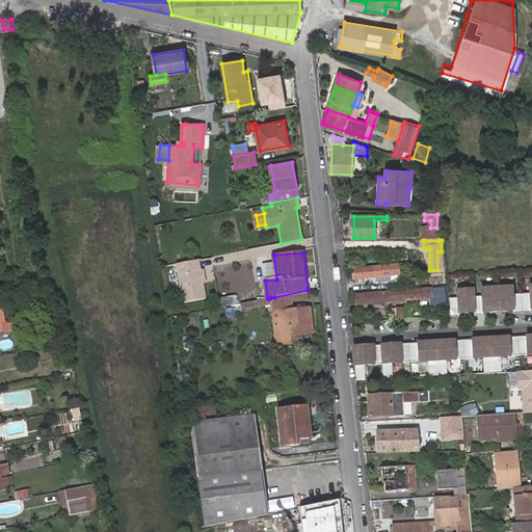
[(204,284),(202,270),(200,260),(180,264),(186,302),(206,298),(204,284)]
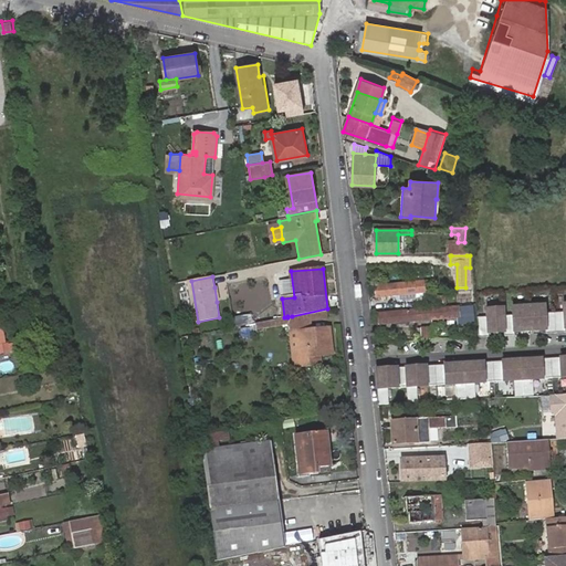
[(430,281),(423,282),(425,292),(417,293),(416,297),(417,297),(420,299),(431,297),(430,281)]
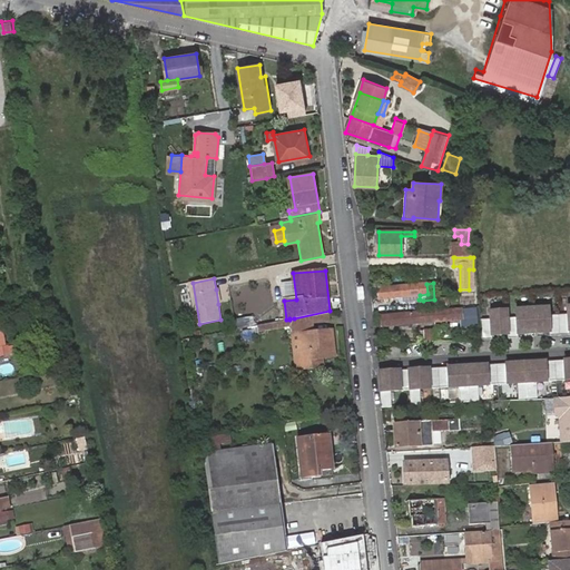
[(380,300),(404,296),(409,296),(420,295),(428,294),(426,284),(419,285),(379,288),(380,300)]
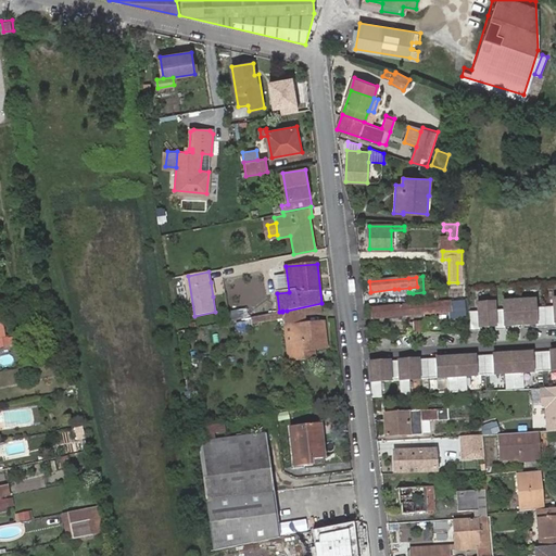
[(465,288),(465,283),(457,282),(449,282),(449,293),(447,297),(441,297),(441,301),(449,300),(450,299),(465,299),(465,288)]
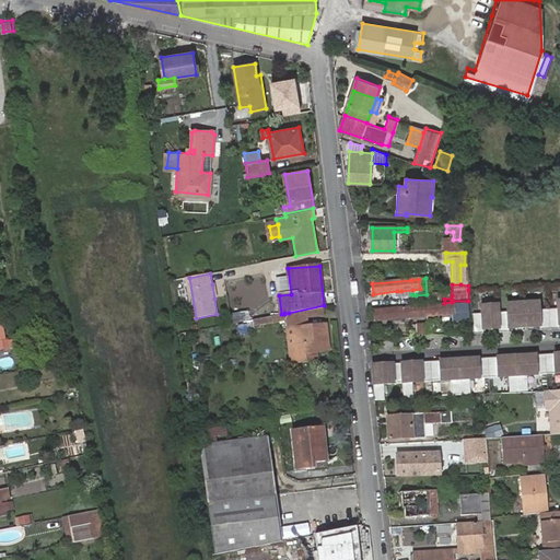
[(441,301),(440,293),(427,294),(416,295),(416,303),(441,301)]
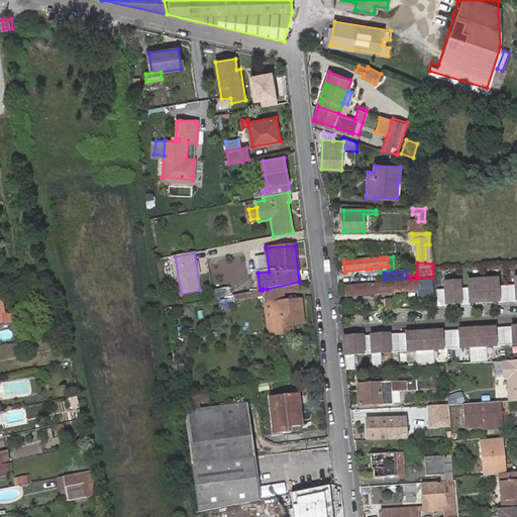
[(435,290),(436,308),(446,308),(445,304),(459,303),(459,307),(470,306),(469,303),(498,301),(498,304),(516,303),(516,300),(516,299),(516,277),(514,278),(514,285),(497,286),(497,279),(468,280),(468,288),(459,288),(458,281),(443,282),(444,289),(435,290)]
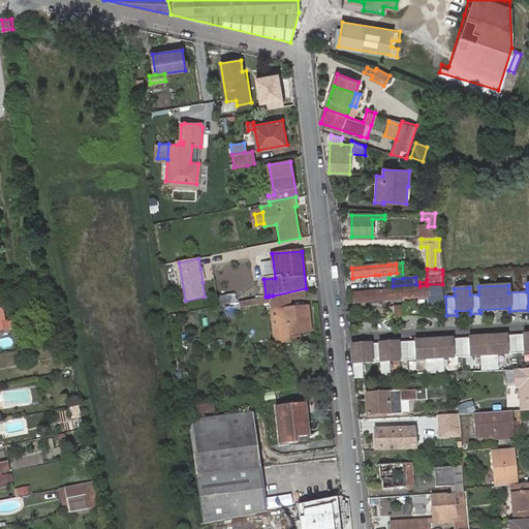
[(441,286),(353,293),(354,304),(427,298),(428,305),(442,304),(441,286)]
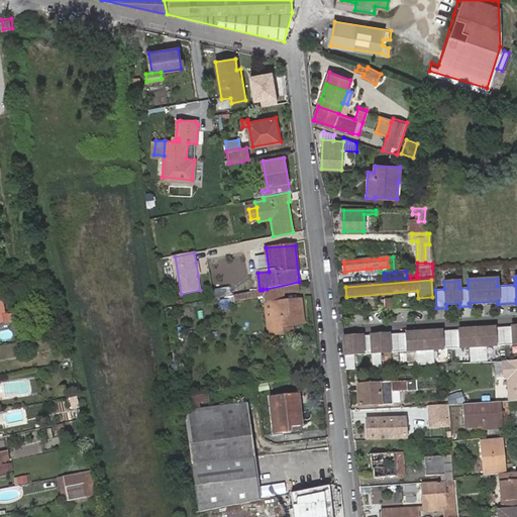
[(268,334),(282,332),(282,330),(282,325),(294,324),(302,323),(301,299),(285,300),(284,293),(299,291),(299,282),(267,289),(263,289),(263,290),(260,290),(236,295),(238,300),(268,294),(268,302),(265,302),(268,334)]
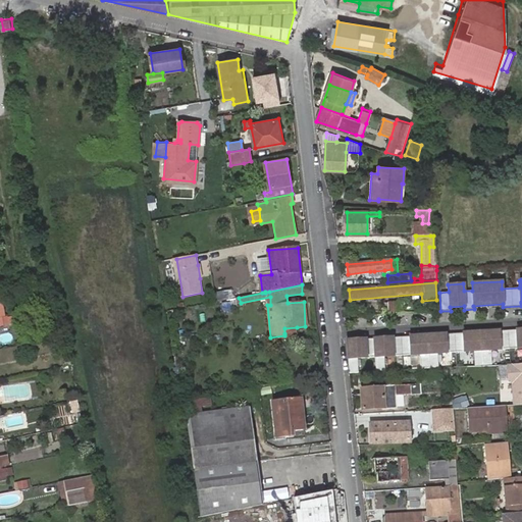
[(231,290),(217,291),(217,299),(232,298),(231,290)]
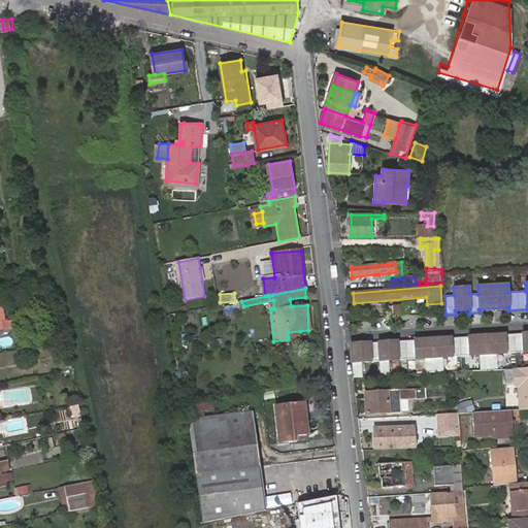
[(403,305),(393,306),(393,316),(404,315),(403,305)]
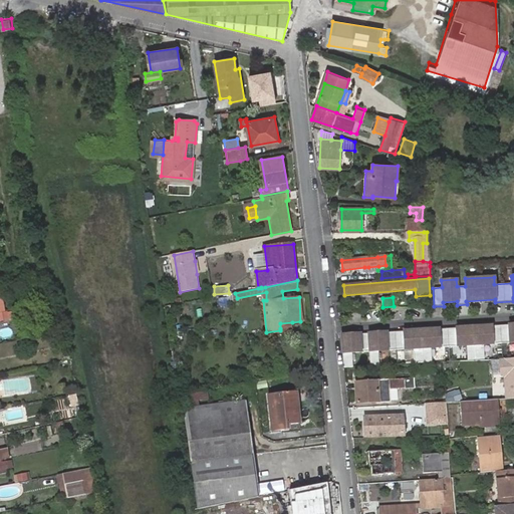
[(0,311),(0,320),(9,319),(7,310),(0,311)]
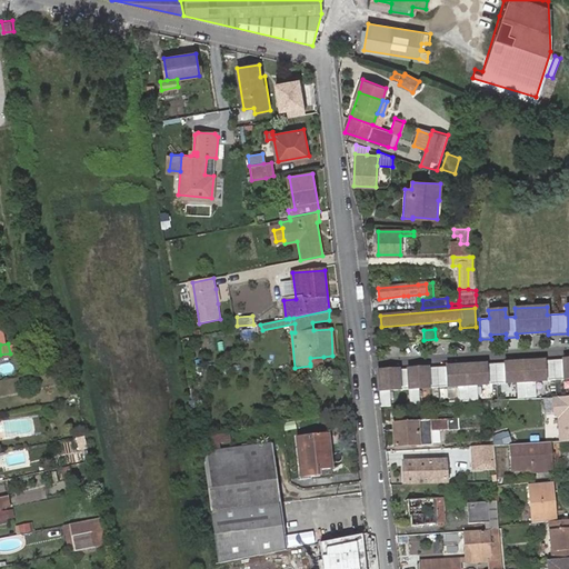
[(310,363),(310,366),(323,365),(323,357),(310,358),(310,363)]
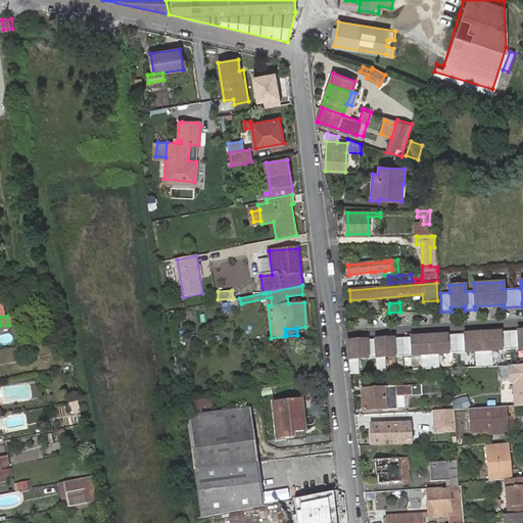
[(352,345),(347,345),(350,376),(360,376),(359,361),(376,360),(377,374),(386,374),(385,359),(422,357),(423,371),(439,370),(438,355),(475,352),(476,368),(492,367),(491,351),(522,349),(522,331),(490,333),(491,338),(488,338),(487,336),(483,336),(483,334),(481,334),(481,337),(477,337),(477,339),(474,339),(474,334),(437,337),(437,341),(434,341),(434,340),(430,340),(429,337),(428,338),(428,340),(424,340),(424,342),(421,342),(420,338),(384,340),(384,345),(381,345),(381,343),(376,344),(376,341),(355,342),(355,347),(352,347),(352,345)]
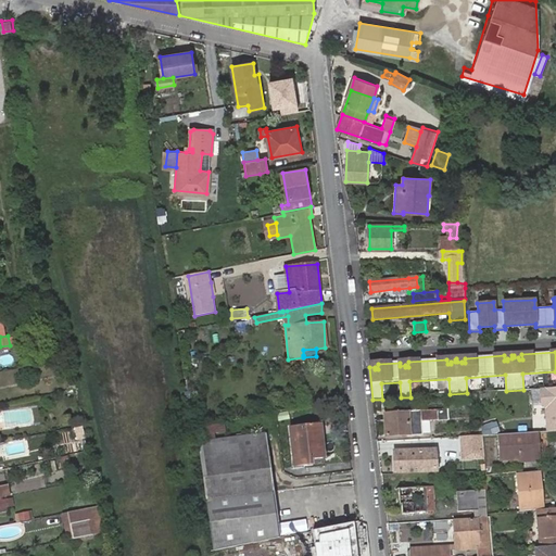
[(555,387),(541,389),(542,405),(546,409),(547,431),(555,430),(555,387)]
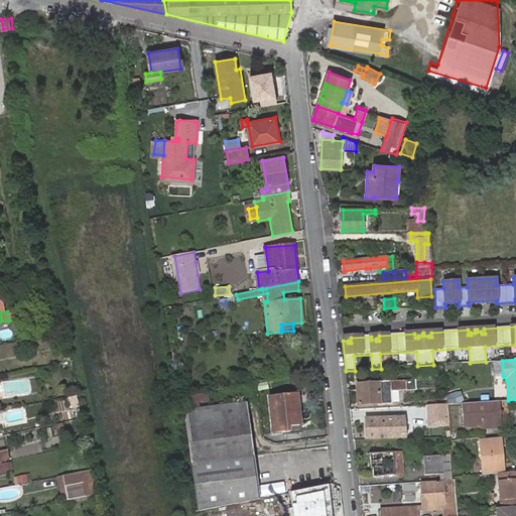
[(389,382),(357,384),(358,405),(391,403),(390,391),(416,389),(415,380),(389,382)]
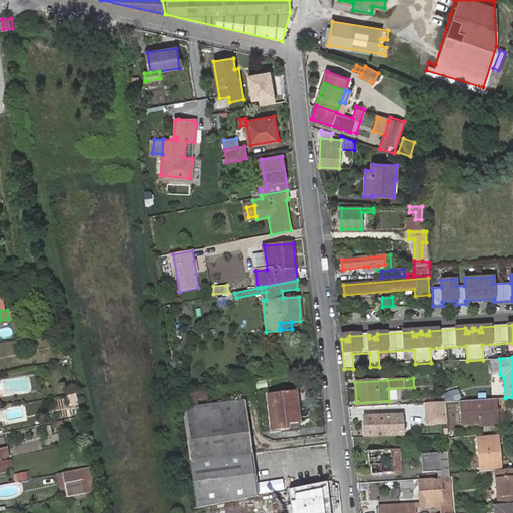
[(444,390),(445,401),(460,399),(459,388),(444,390)]
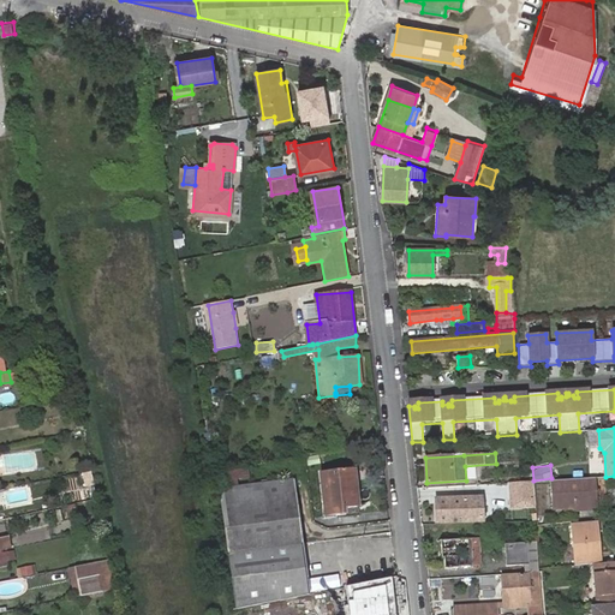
[(215,475),(218,490),(220,490),(238,488),(237,478),(250,476),(249,467),(215,475)]
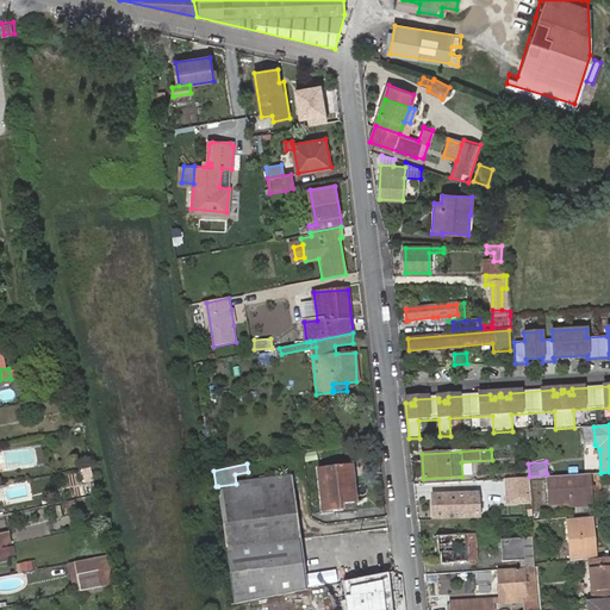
[(336,505),(353,504),(349,466),(318,468),(323,512),(336,511),(336,505)]
